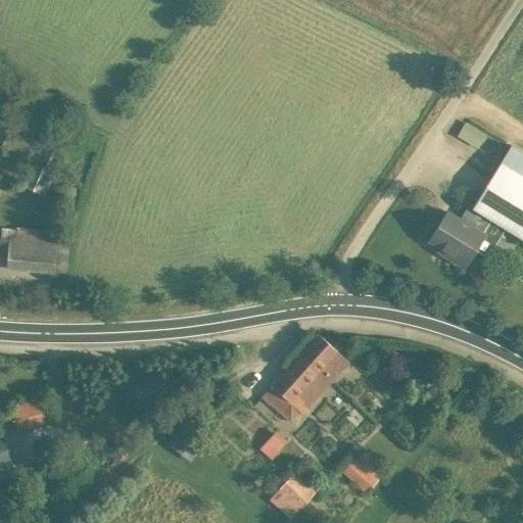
[(522,152),(510,145),(464,222),(482,233),(491,219),(522,238),(522,152)]
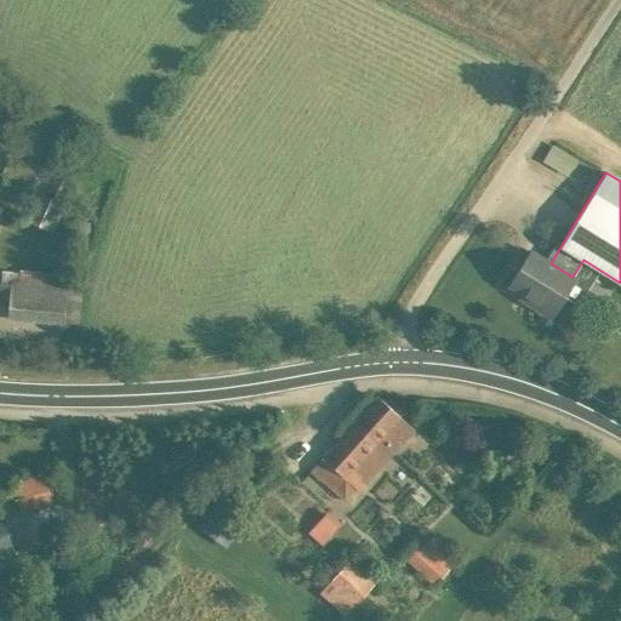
[(24,218),(53,233),(66,206),(36,192),(24,218)]
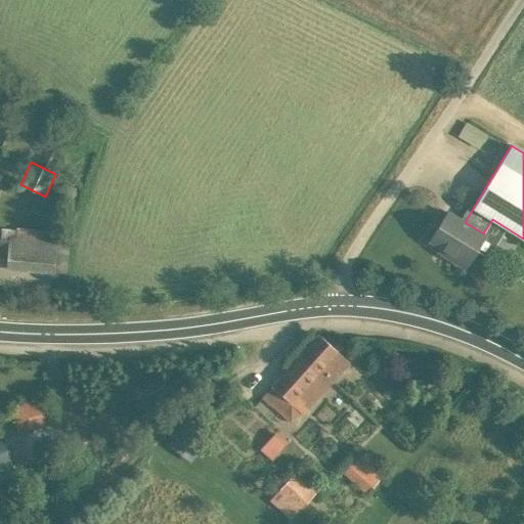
[(443,254),(465,267),(485,235),(483,233),(465,222),(447,212),(430,239),(446,250),(443,254)]
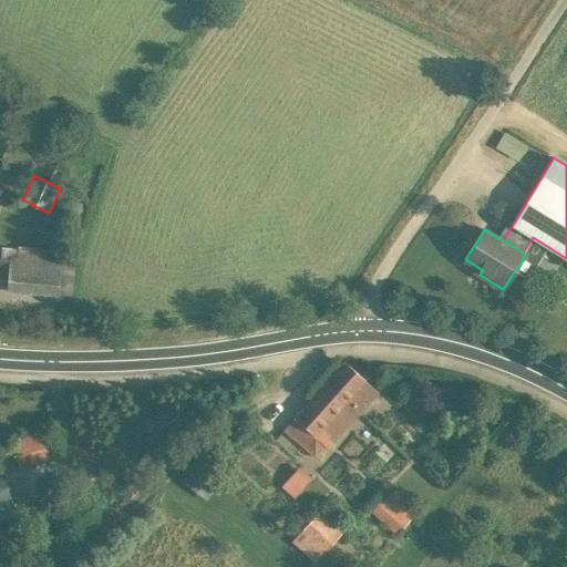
[(59,294),(61,271),(62,250),(18,245),(18,255),(10,255),(10,258),(0,257),(0,287),(7,289),(59,294)]
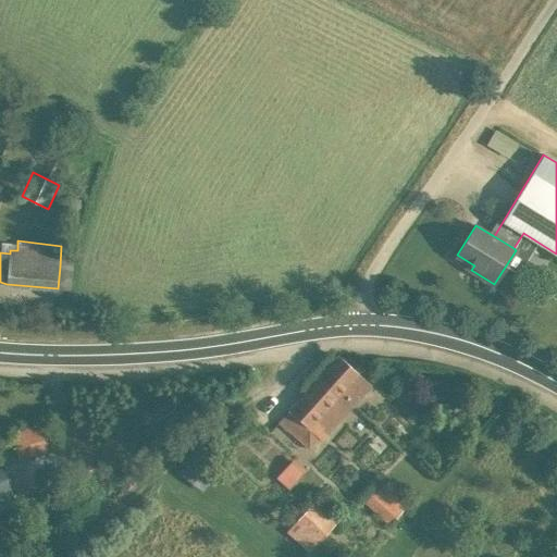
[(60,286),(70,286),(71,258),(62,257),(60,286)]
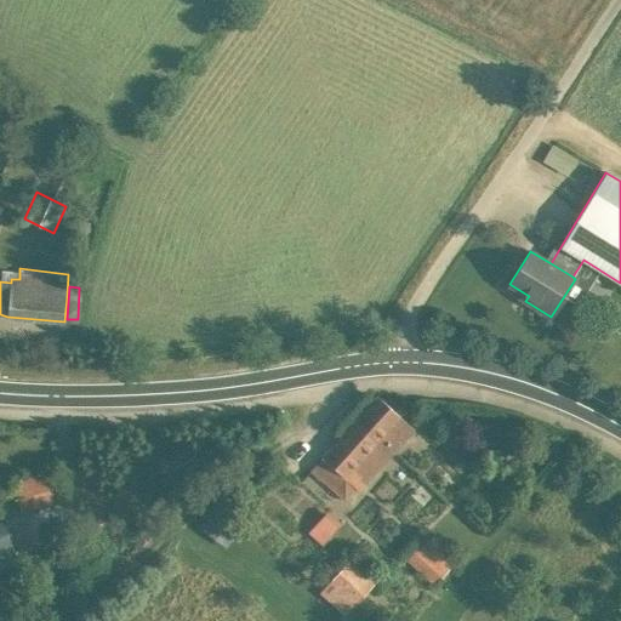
[(377,396),(311,471),(343,500),(354,489),(359,493),(399,448),(416,429),(377,396)]
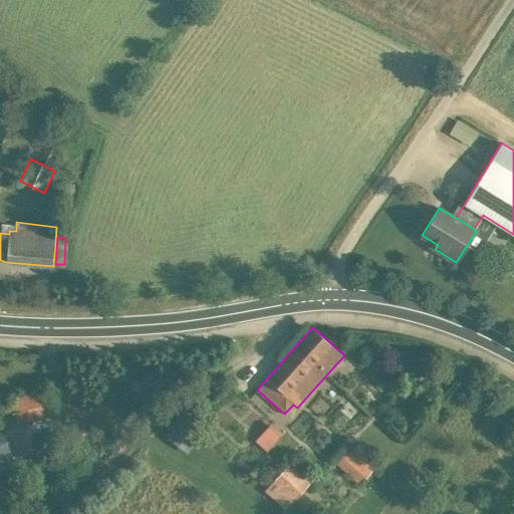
[(43,389),(11,398),(18,423),(50,414),(43,389)]
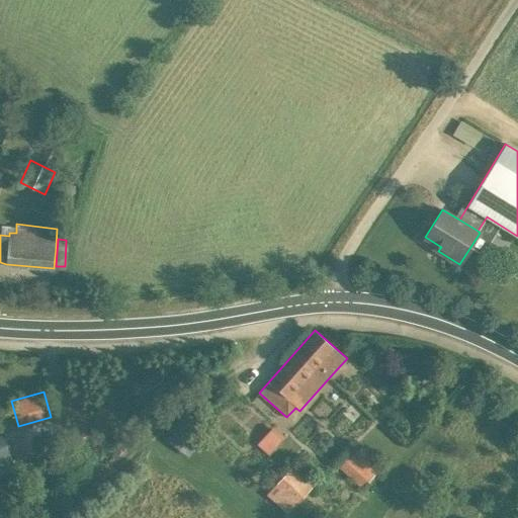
[(273,426),(257,444),(268,454),(285,437),(273,426)]
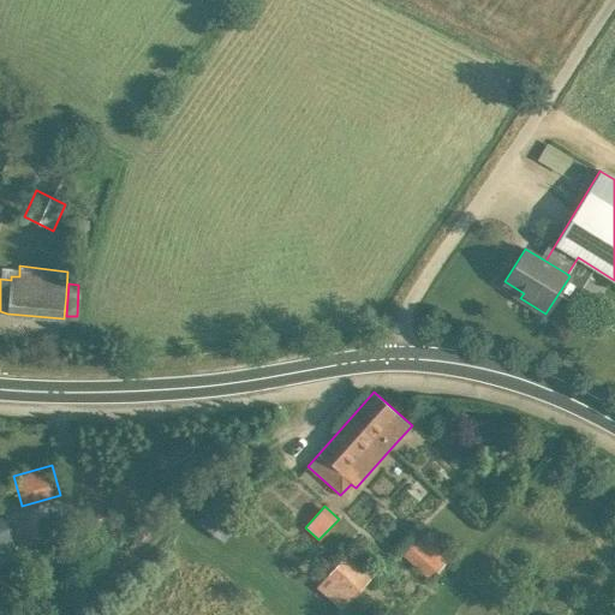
[(1,514),(0,514),(0,548),(12,544),(1,514)]
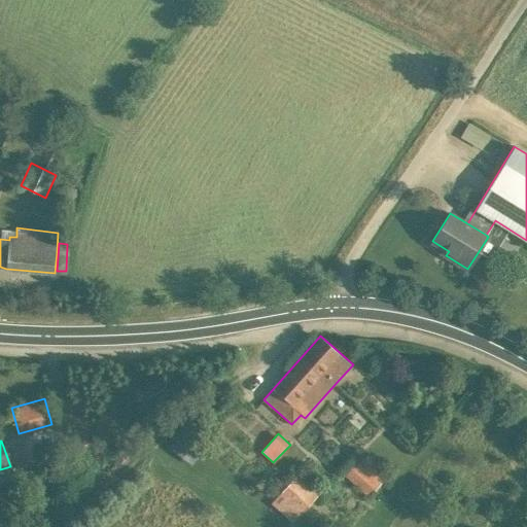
[(362,455),(345,473),(369,496),(386,477),(362,455)]
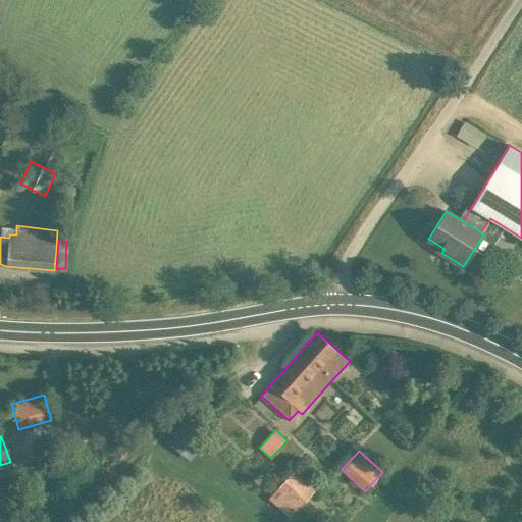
[(296,468),(269,497),(290,516),(317,487),(296,468)]
